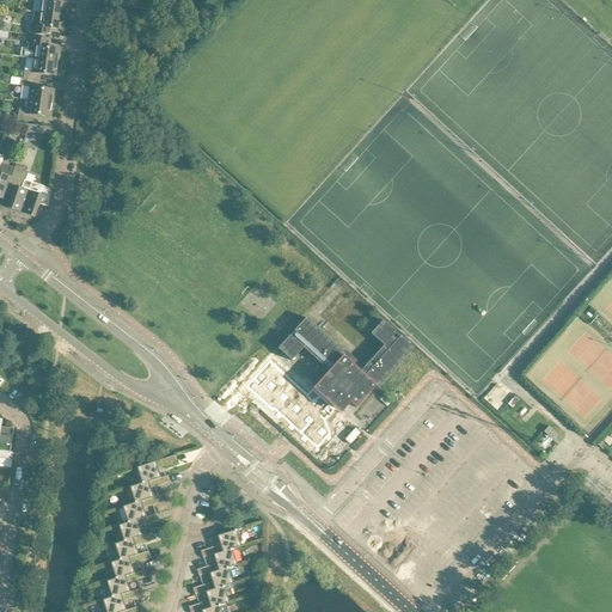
[(40,0),(42,0),(40,13),(65,17),(67,4),(51,1),(51,0),(40,0)]
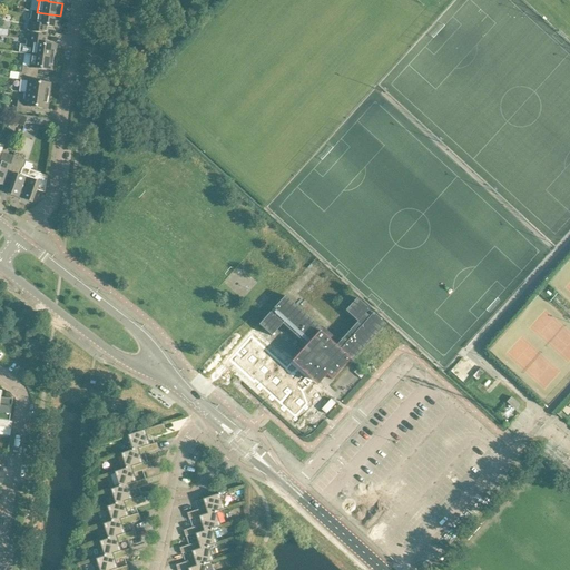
[(29,20),(28,30),(43,32),(48,33),(49,27),(59,28),(60,16),(37,12),(32,11),(31,20),(29,20)]
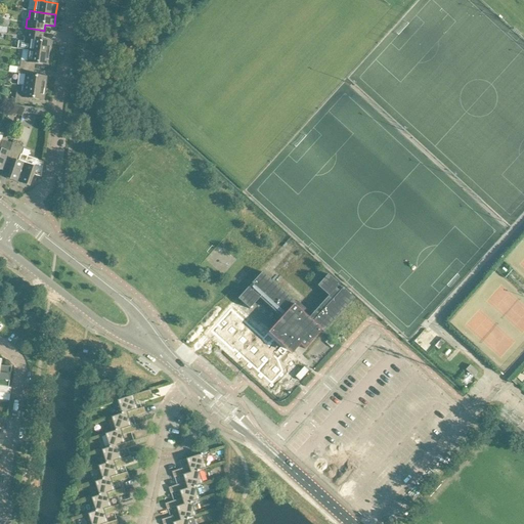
[(19,41),(18,49),(23,49),(29,50),(50,53),(52,42),(43,41),(43,35),(39,34),(25,32),(24,42),(19,41)]
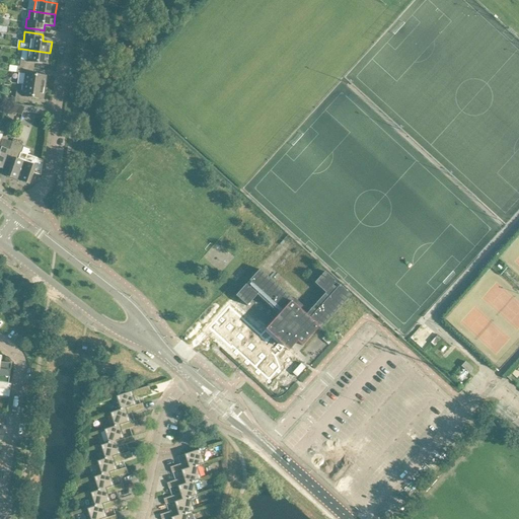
[(20,60),(19,67),(33,68),(34,63),(48,64),(50,53),(28,50),(27,61),(20,60)]
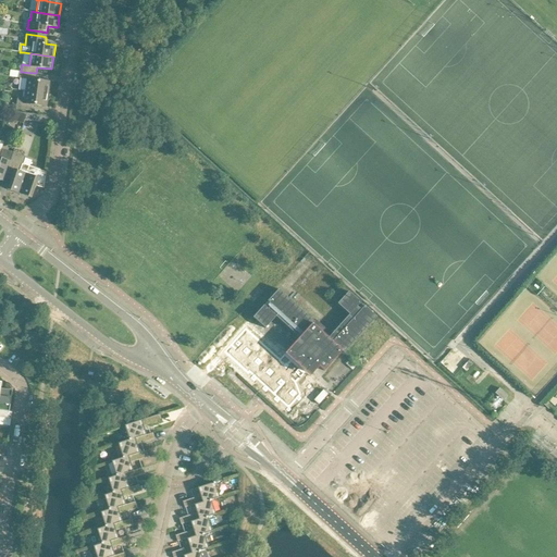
[(19,90),(25,91),(48,95),(50,82),(36,79),(36,73),(21,72),(19,71),(19,78),(20,78),(19,90)]
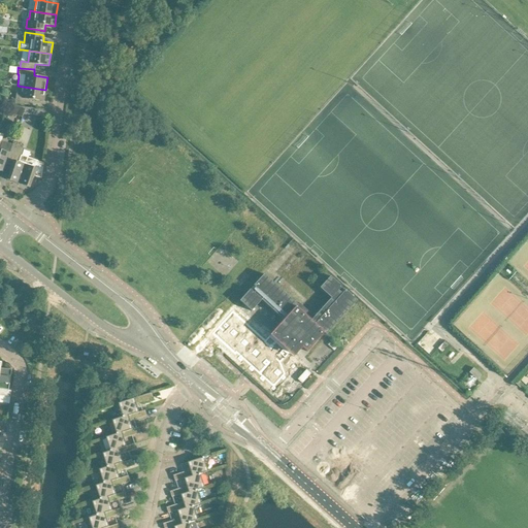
[(44,101),(45,90),(24,87),(23,93),(17,92),(15,103),(30,105),(31,99),(44,101)]
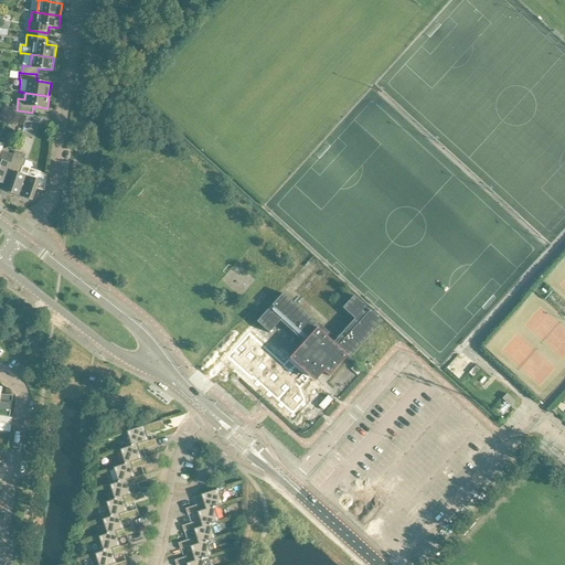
[(35,124),(52,126),(53,118),(36,116),(35,124)]
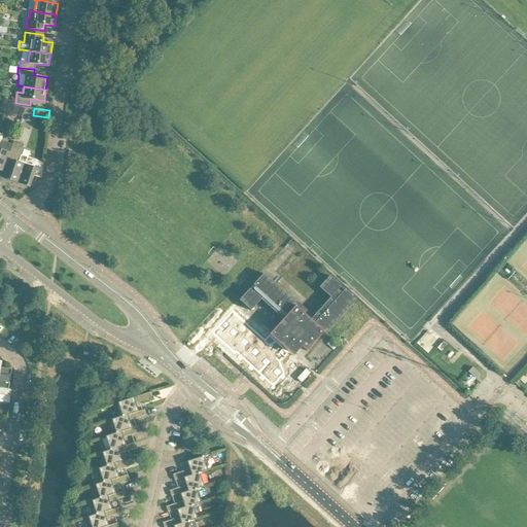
[(0,170),(3,172),(5,166),(10,151),(12,145),(2,141),(2,142),(0,141),(0,170)]
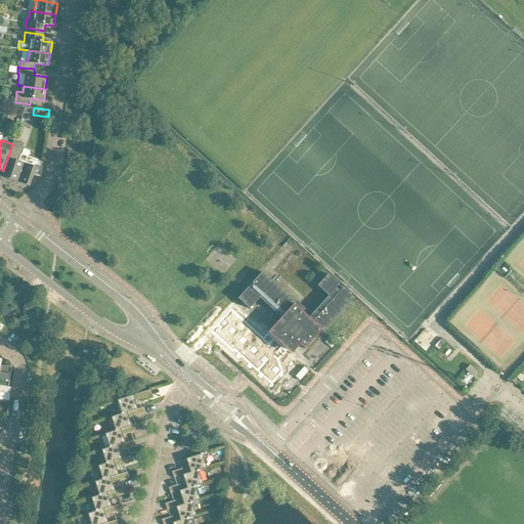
[(5,165),(11,167),(7,179),(18,182),(28,157),(22,155),(20,155),(24,147),(12,144),(10,150),(5,165)]
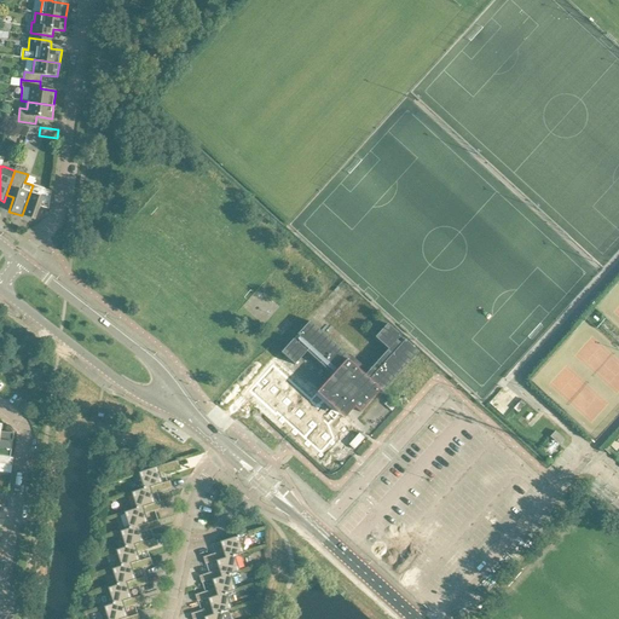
[(33,185),(22,215),(35,220),(40,207),(48,209),(51,191),(33,185)]
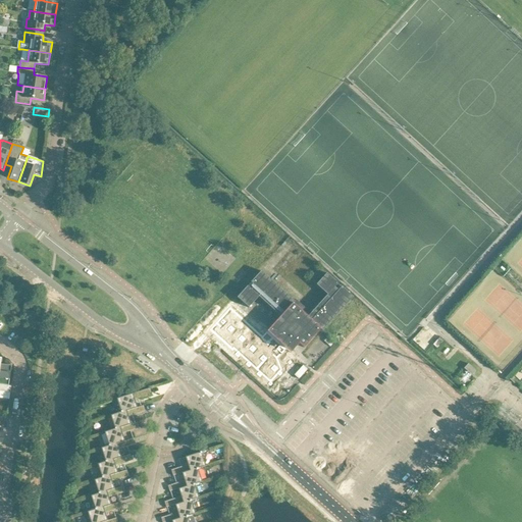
[(261,271),(259,273),(251,281),(251,282),(254,285),(251,290),(247,285),(237,298),(249,308),(259,297),(280,316),(279,317),(271,326),(267,331),(285,349),(291,353),(299,344),(304,348),(320,329),(322,331),(353,297),(326,273),(316,284),(327,295),(307,317),(293,304),(295,302),(261,271)]
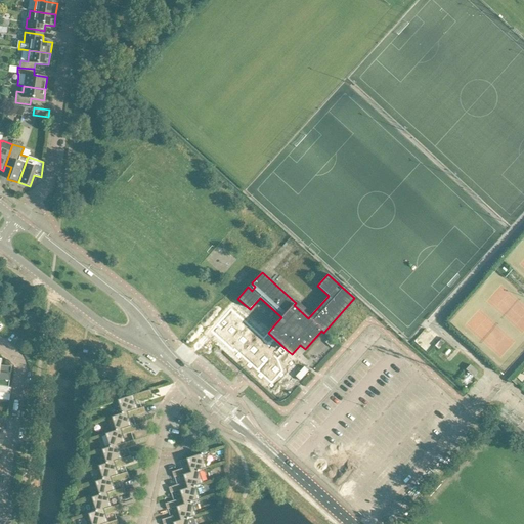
[(233,305),(211,330),(272,385),(293,362),(284,354),(287,350),(268,333),(264,337),(244,317),(246,316),(233,305)]
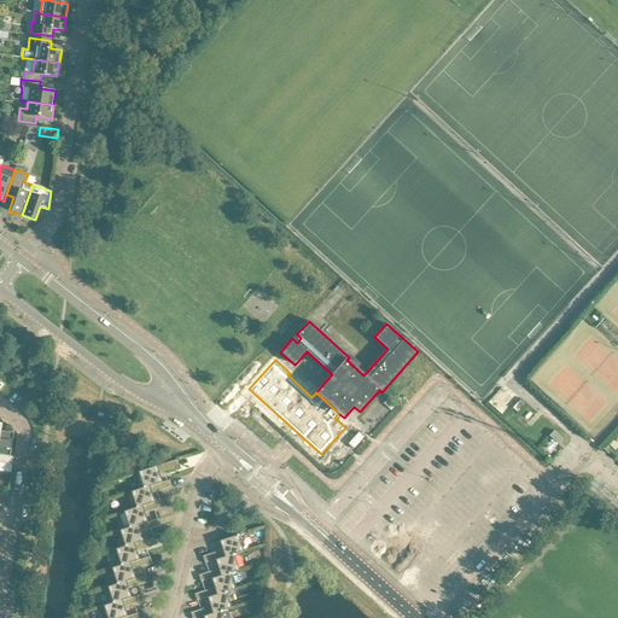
[(522,398),(513,408),(518,413),(526,403),(522,398)]
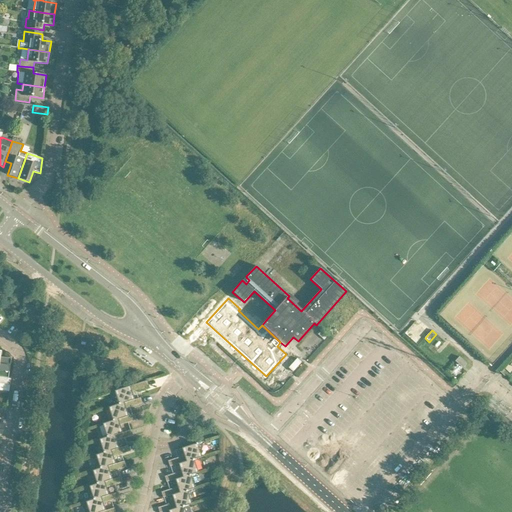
[(91,341),(84,340),(80,339),(76,339),(75,347),(90,349),(91,341)]
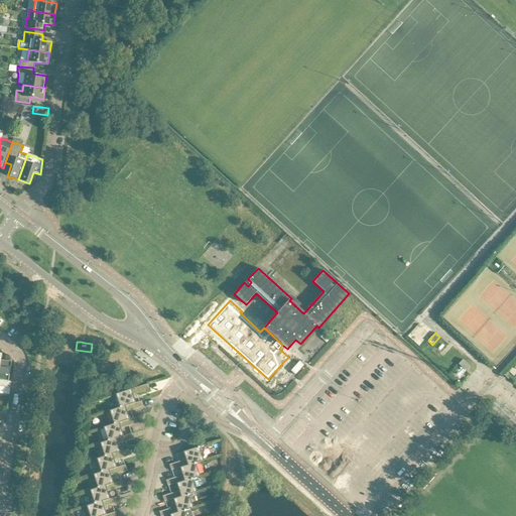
[(0,386),(10,388),(11,381),(8,381),(11,362),(0,360),(0,386)]
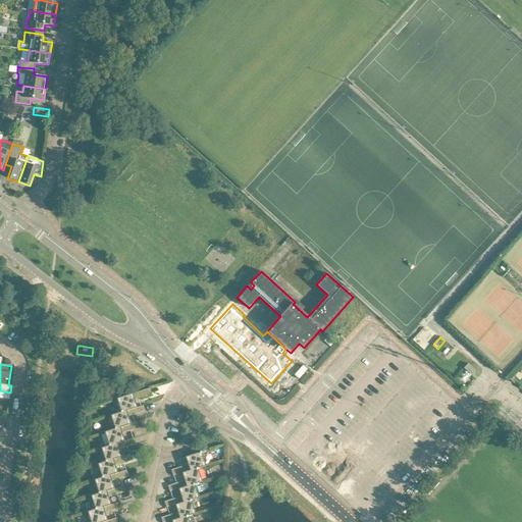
[(468,364),(464,368),(471,375),(475,371),(468,364)]
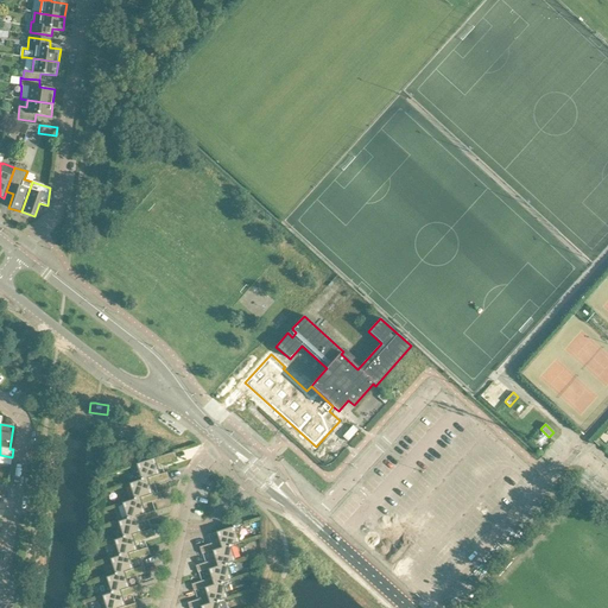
[(170,454),(137,464),(141,480),(159,475),(157,467),(176,460),(173,453),(170,454)]
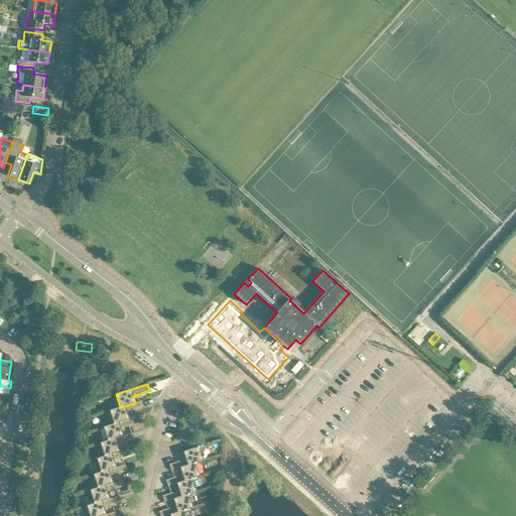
[(141,401),(135,403),(120,407),(109,410),(114,424),(129,419),(127,412),(143,407),(141,401)]
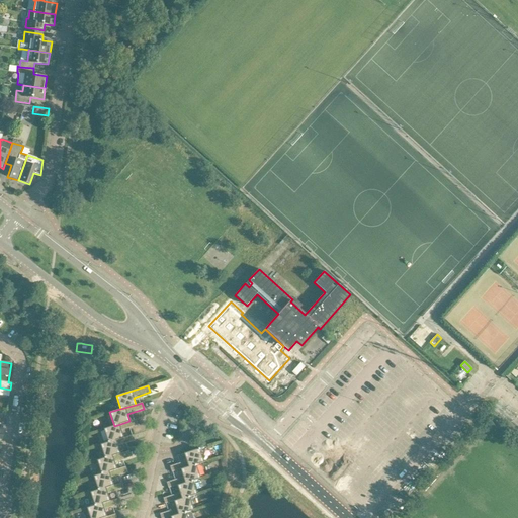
[(108,442),(123,438),(121,430),(138,425),(136,419),(130,421),(114,426),(104,429),(108,442)]
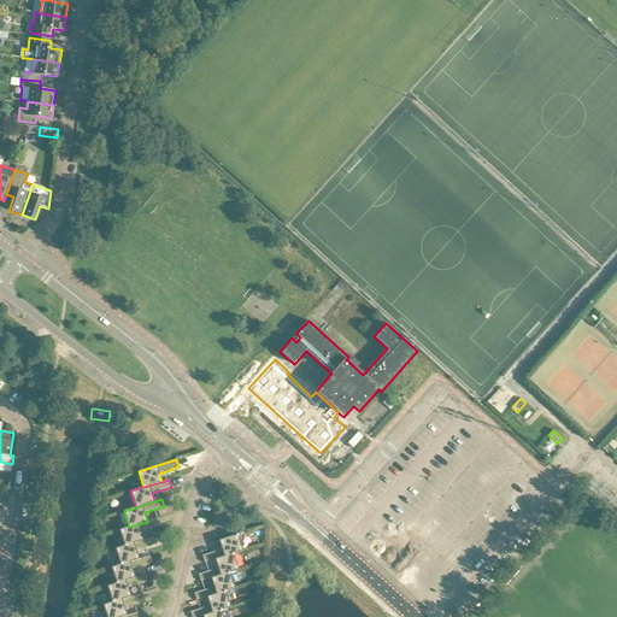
[(158,518),(147,522),(129,527),(119,530),(124,546),(144,540),(141,532),(160,526),(158,518)]
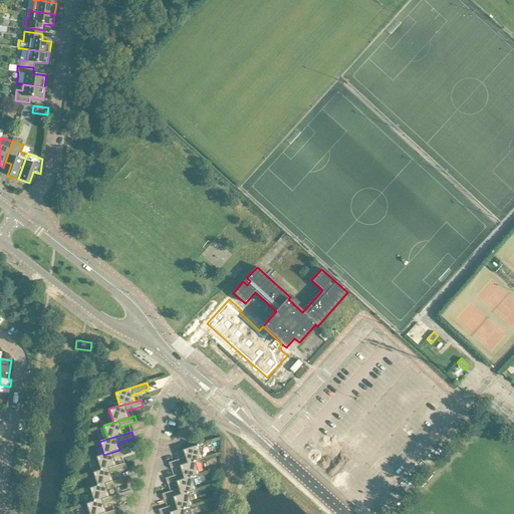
[(179,466),(195,462),(203,459),(198,445),(183,450),(185,458),(169,463),(171,469),(179,466)]
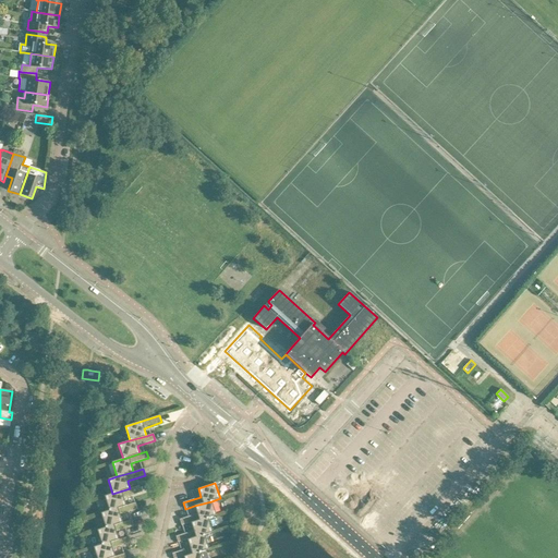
[(140,485),(130,488),(112,494),(105,496),(109,510),(126,506),(123,498),(142,492),(140,485)]
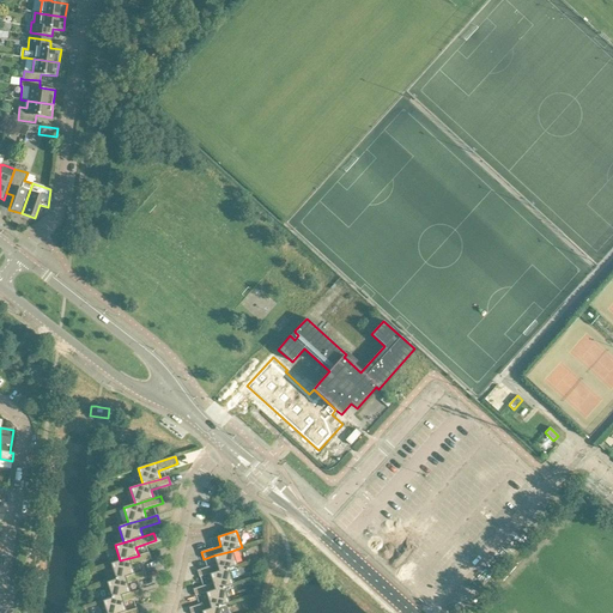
[(210,575),(229,569),(237,566),(232,551),(213,556),(217,564),(196,570),(199,577),(210,575)]
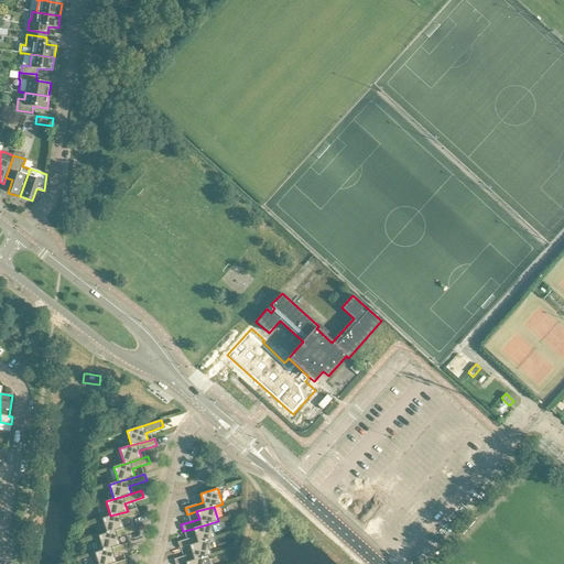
[(137,508),(128,511),(110,516),(101,519),(106,533),(123,528),(121,520),(139,514),(137,508)]
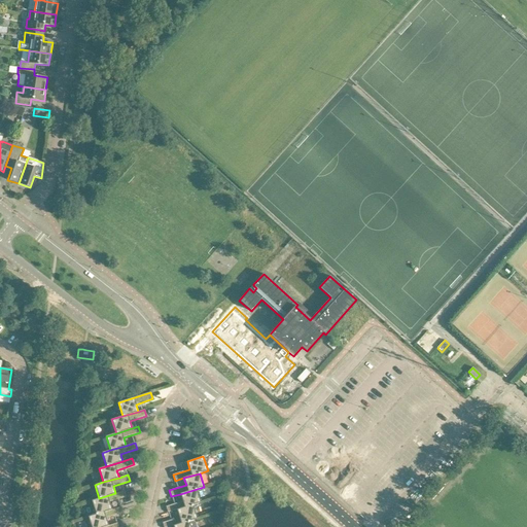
[(177,510),(192,505),(201,502),(197,489),(180,494),(182,501),(166,506),(168,513),(177,510)]
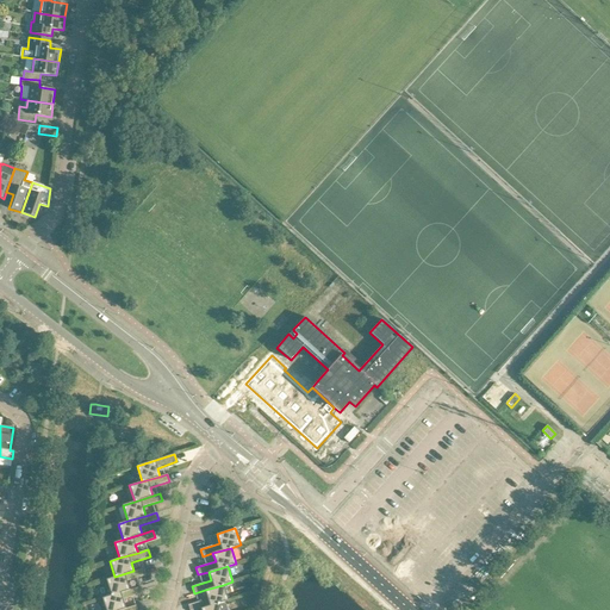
[(144,568),(134,571),(114,577),(106,579),(112,595),(130,590),(128,582),(147,576),(144,568)]
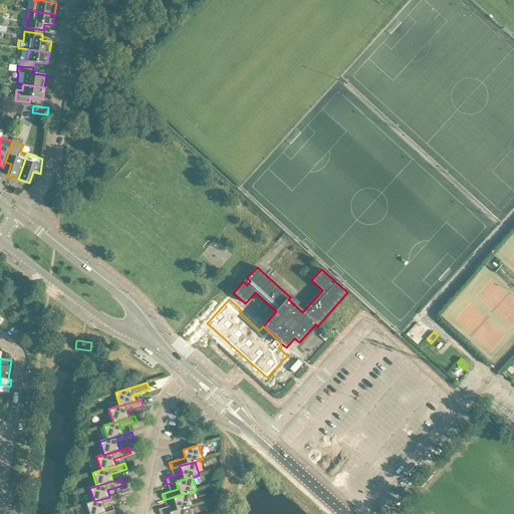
[(165,513),(169,513),(185,508),(193,506),(188,493),(173,497),(175,504),(159,510),(160,513),(165,513)]
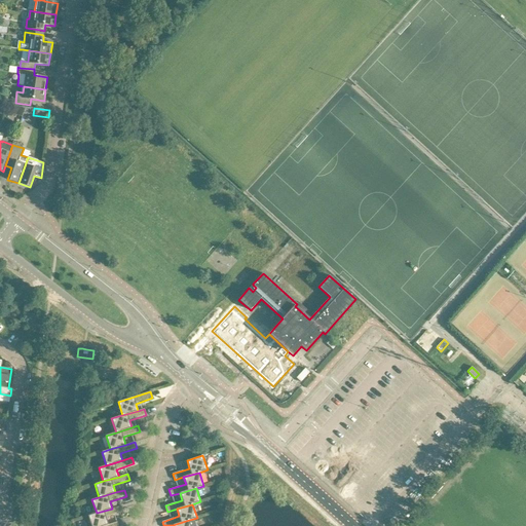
[(121,505),(112,509),(97,513),(88,516),(90,525),(103,525),(109,525),(106,518),(123,512),(121,505)]
